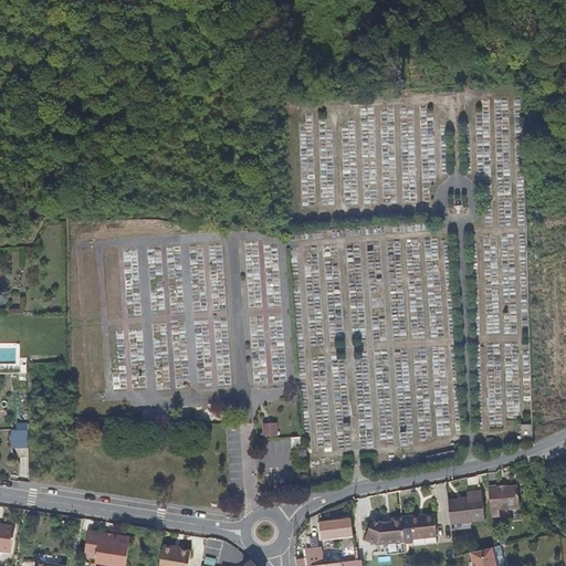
[(257,385),(282,383),(280,346),(266,347),(265,333),(260,333),(261,334),(253,335),(257,385)]
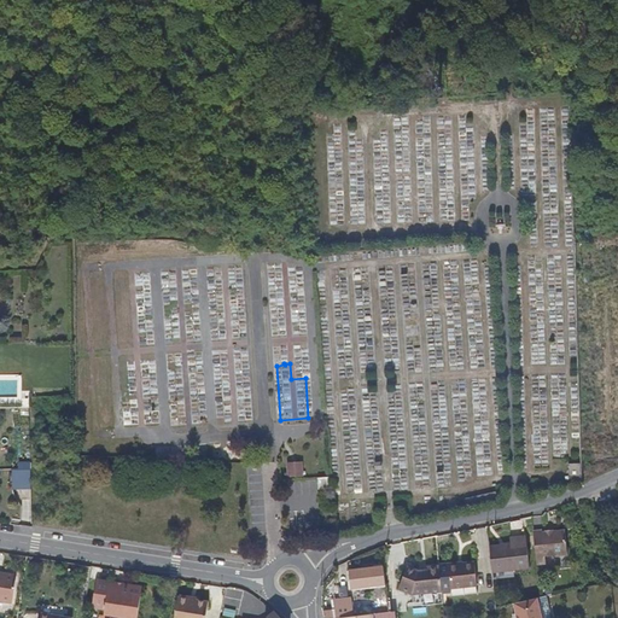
[(285,461),(285,477),(302,477),(301,461),(285,461)]
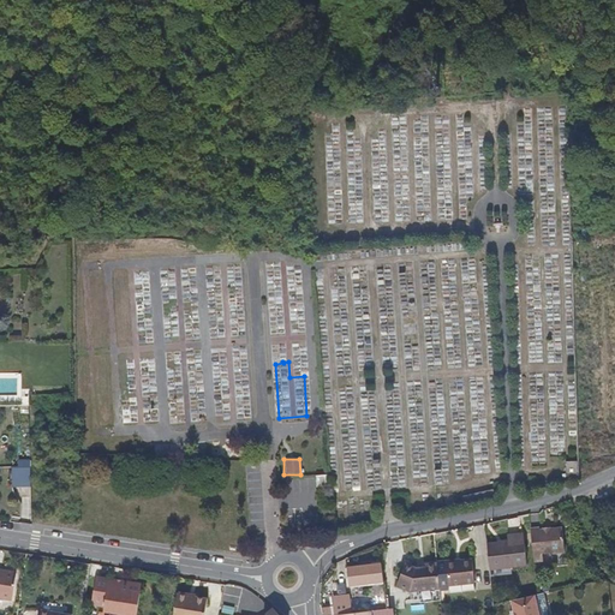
[(565,461),(565,473),(574,473),(574,460),(565,461)]
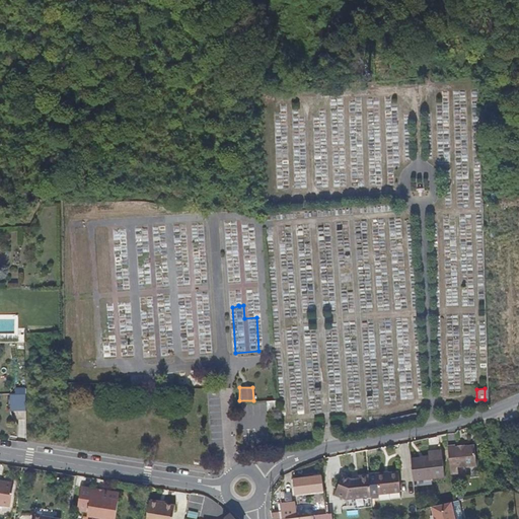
[(455,445),(447,445),(450,473),(457,472),(457,466),(475,465),(473,445),(455,447),(455,445)]
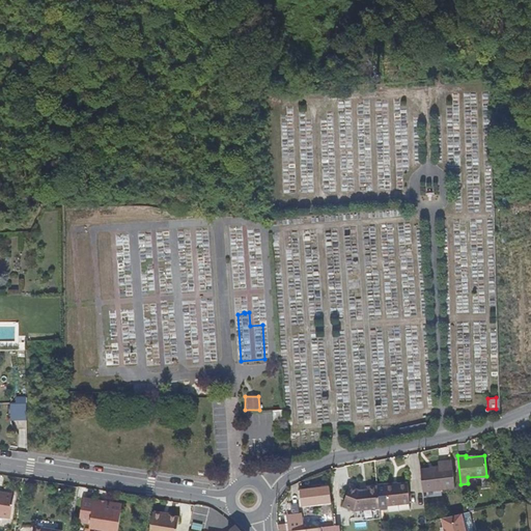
[(439,468),(420,469),(422,490),(441,488),(454,487),(451,459),(438,462),(439,468)]
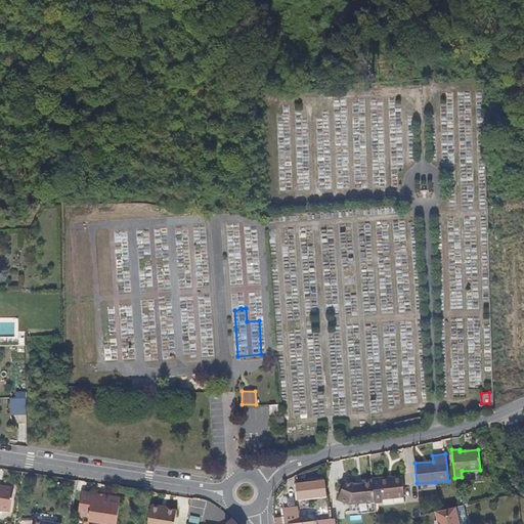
[(401,476),(380,478),(383,506),(396,504),(395,499),(404,498),(401,476)]
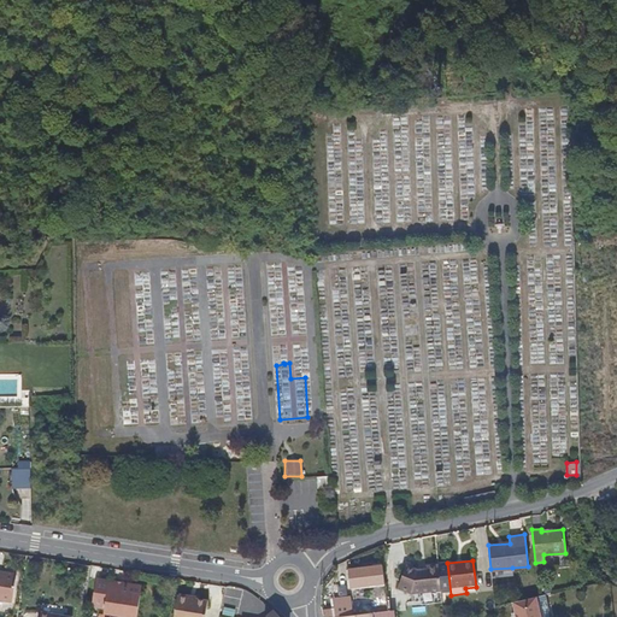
[(432,592),(441,591),(439,564),(425,566),(425,570),(417,571),(407,566),(398,588),(413,594),(424,593),(432,592)]
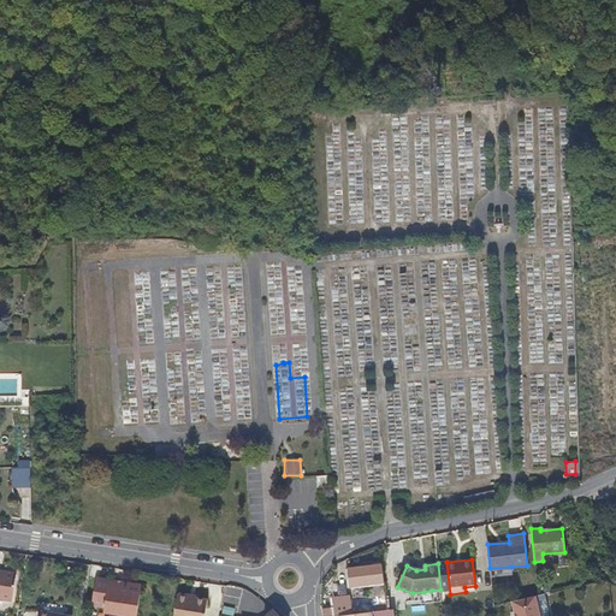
[(383,578),(381,564),(348,569),(350,586),(383,582),(383,578)]
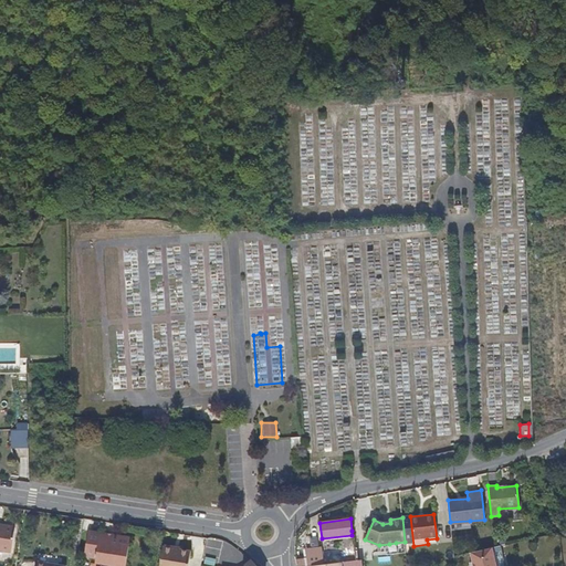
[(470,521),(450,522),(451,530),(471,527),(470,521)]
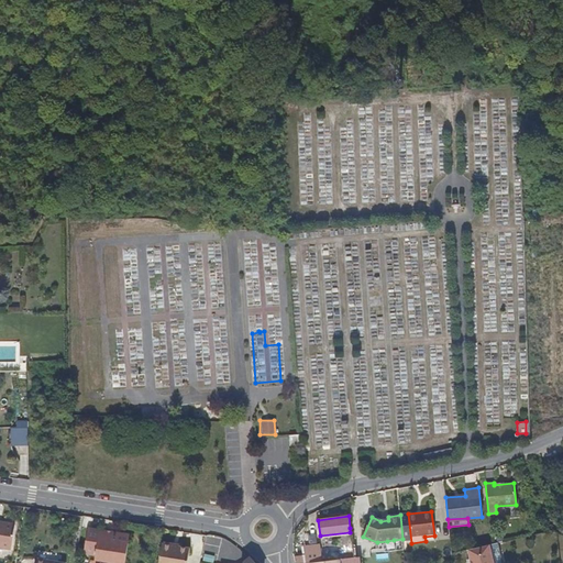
[(0,548),(12,550),(17,525),(0,521),(0,548)]
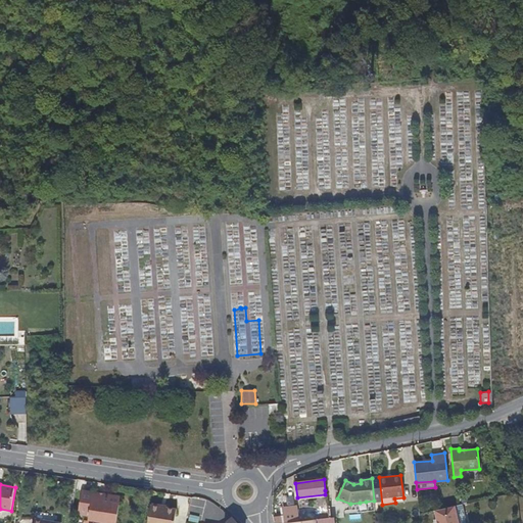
[(83,490),(83,494),(121,501),(122,496),(83,490)]
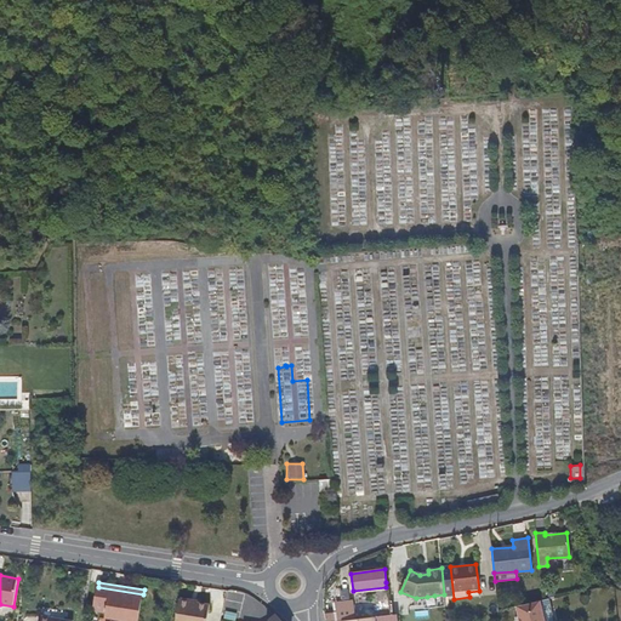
[(138,620),(143,594),(98,587),(95,610),(107,613),(106,620),(125,620),(138,620)]
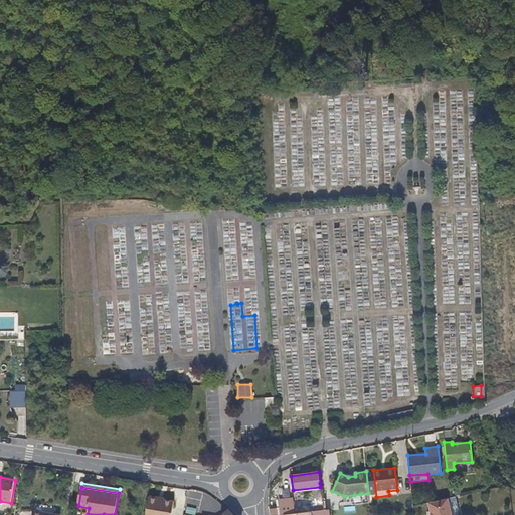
[(451,514),(447,497),(426,502),(430,514),(451,514)]
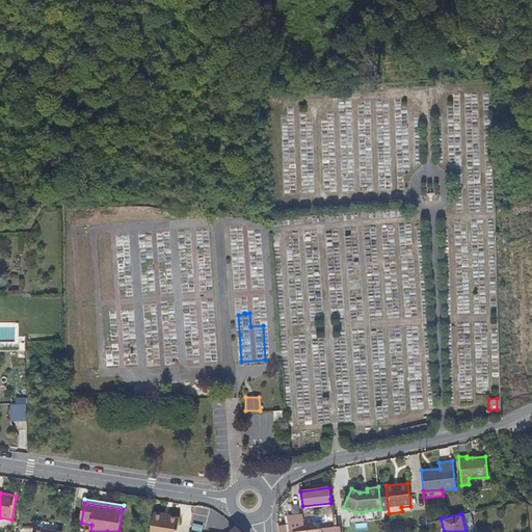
[(177,531),(180,519),(154,514),(150,531),(177,531)]
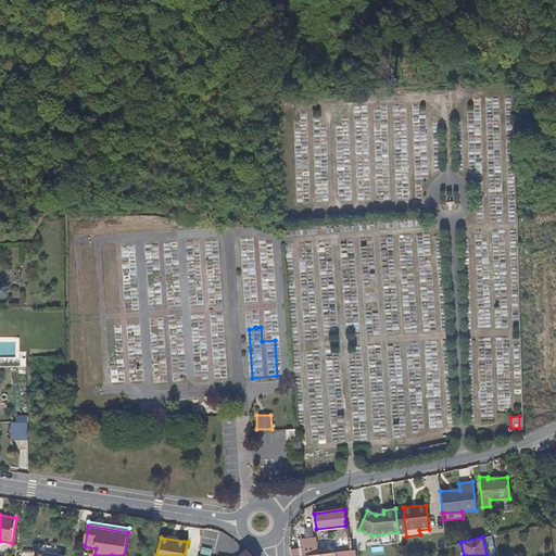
[(303,542),(305,555),(348,551),(346,539),(332,540),(332,539),(303,542)]
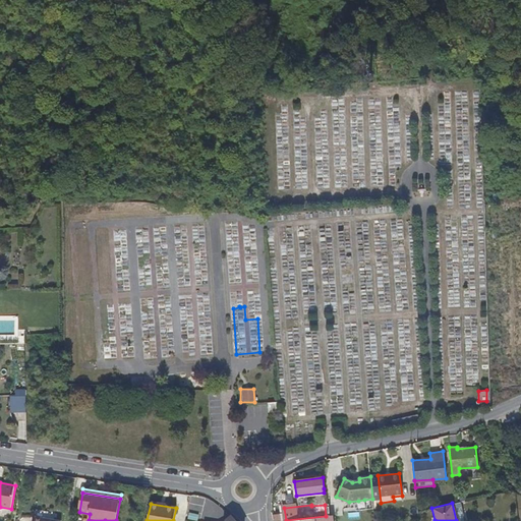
[(236,520),(233,517),(228,512),(218,520),(236,520)]
